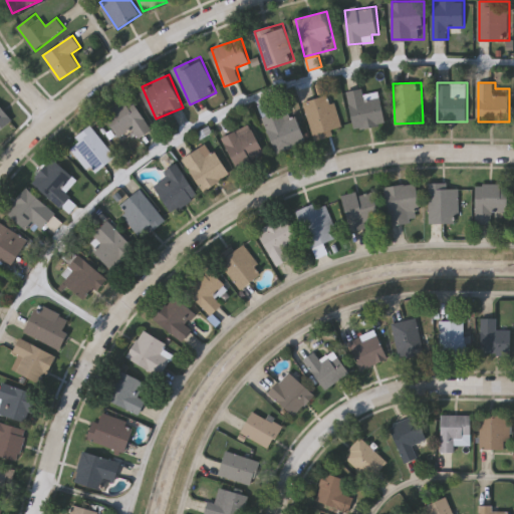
[(348,90),(363,88),(365,97),(381,94),(386,123),(354,129),(348,90)]
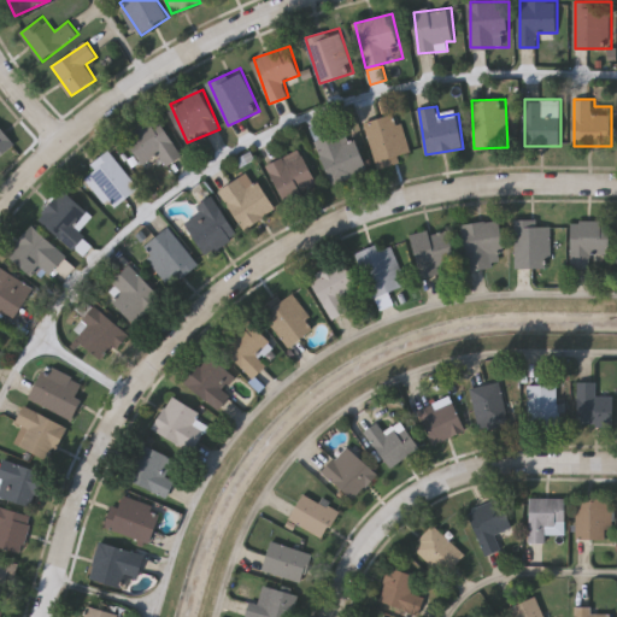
[(365,122),(399,112),(410,151),(398,154),(400,162),(378,168),(365,122)]
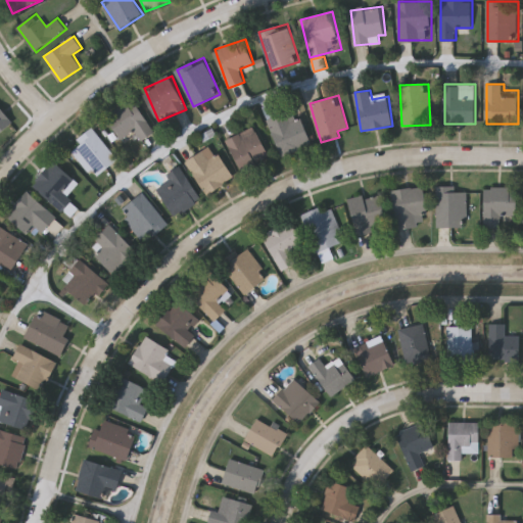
[(155,133),(142,140),(136,131),(122,139),(107,115),(135,99),(155,133)]
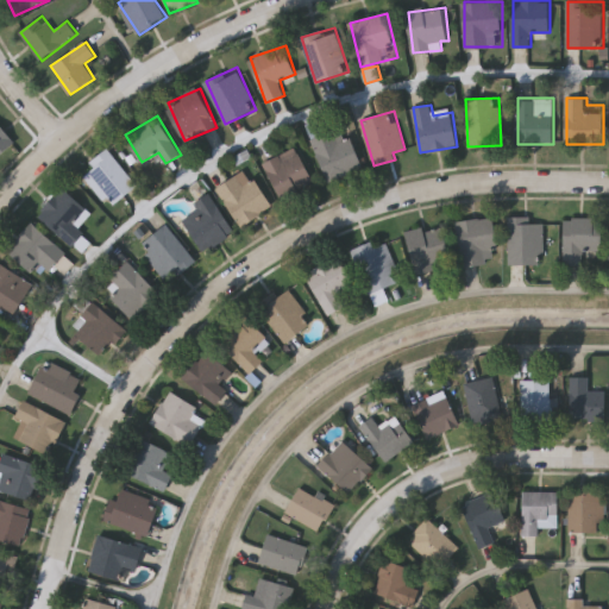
[(312,137),(346,123),(364,168),(330,181),(312,137)]
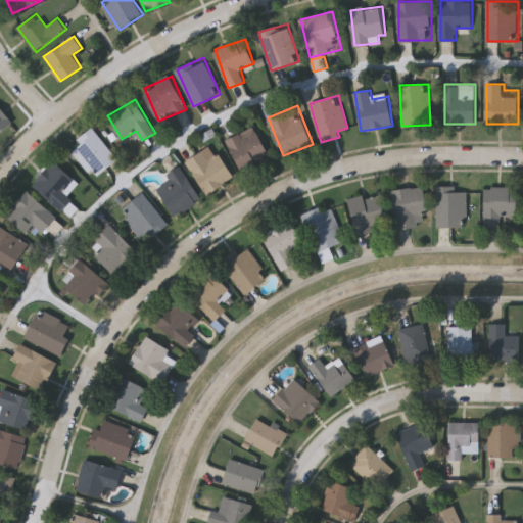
[(228,138),(257,127),(270,159),(241,171),(228,138)]
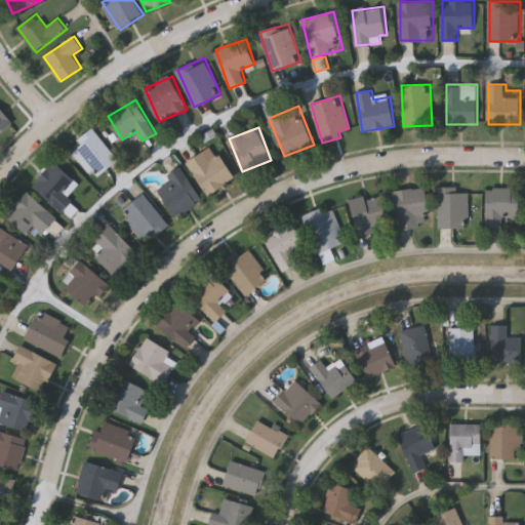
[(81,147),(77,138),(98,128),(117,165),(89,178),(76,149),(81,147)]
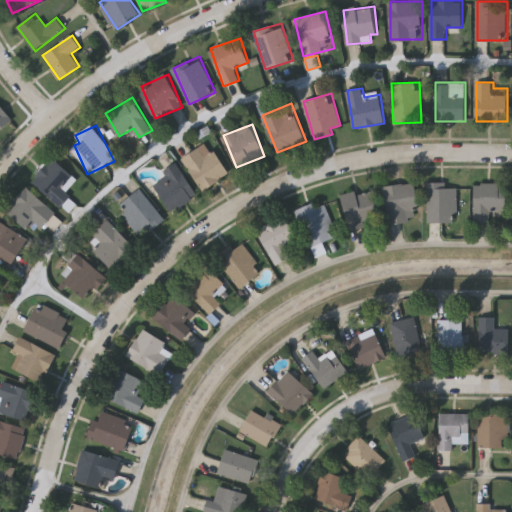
[(230,172),(204,190),(182,159),(208,141),(230,172)]
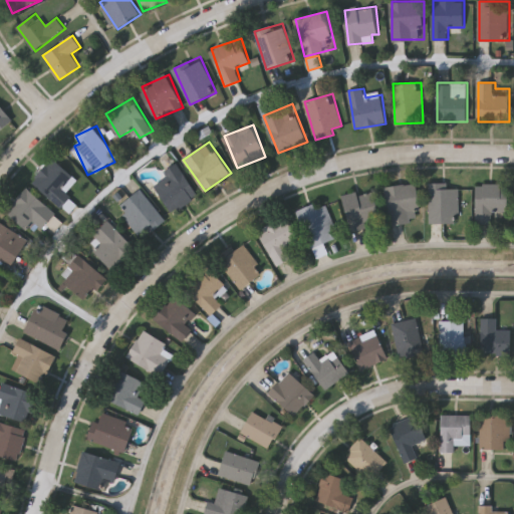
[(72,196),(62,208),(33,182),(54,159),(74,177),(63,188),(72,196)]
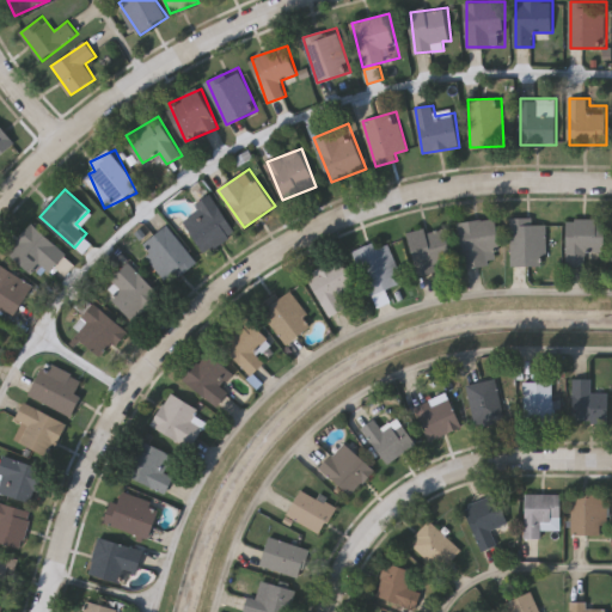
[(204,251),(187,221),(200,214),(194,204),(213,194),(236,233),(204,251)]
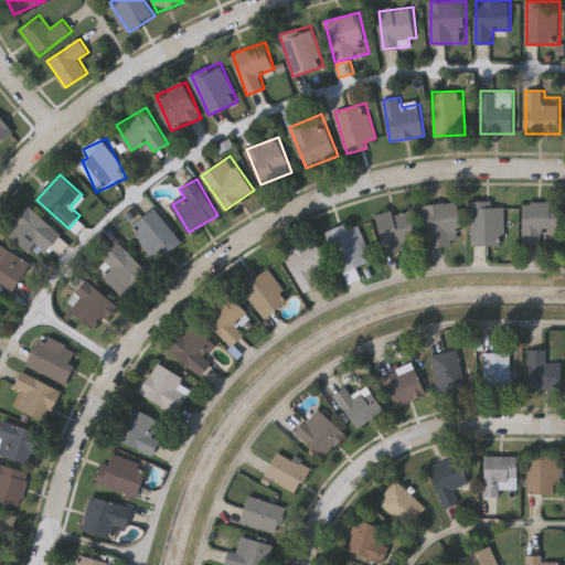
[(424,205),(459,201),(464,244),(429,247),(424,205)]
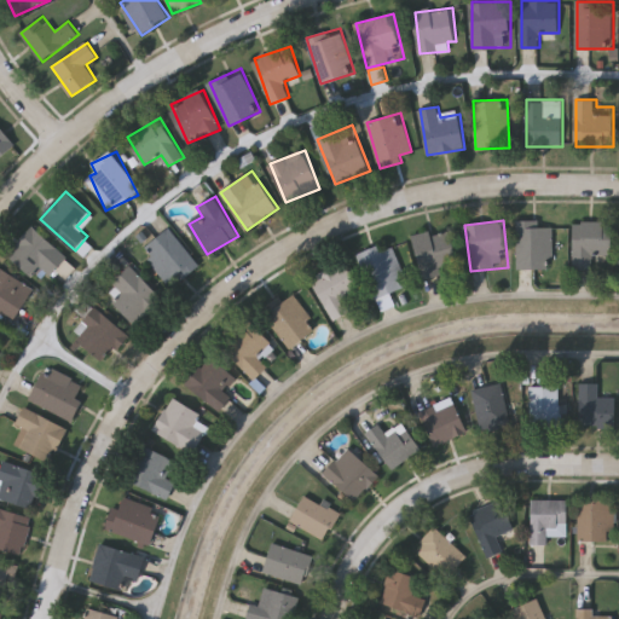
[(518,268),(518,221),(553,221),(553,268),(518,268)]
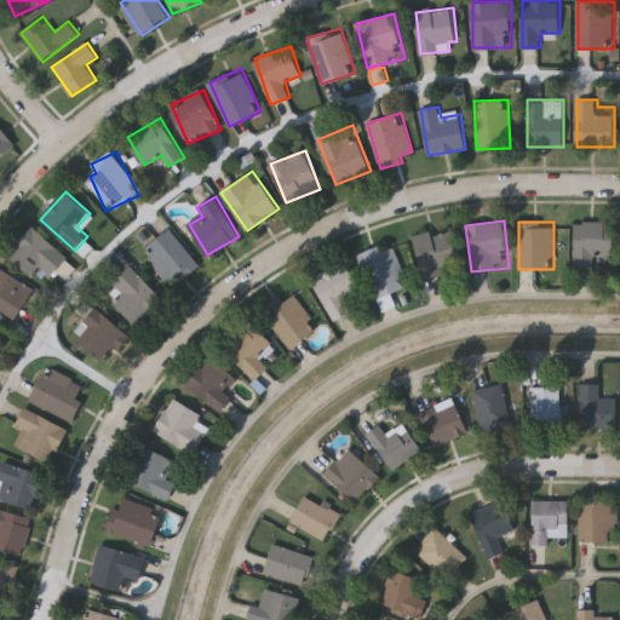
[(574,222),(614,222),(614,256),(595,256),(595,269),(574,269),(574,222)]
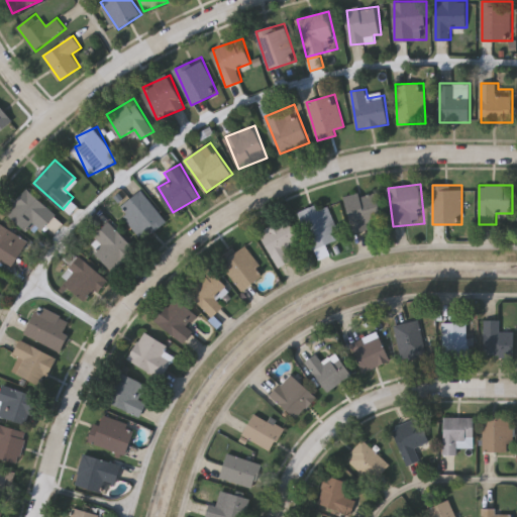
[(34,237),(7,211),(28,189),(56,215),(34,237)]
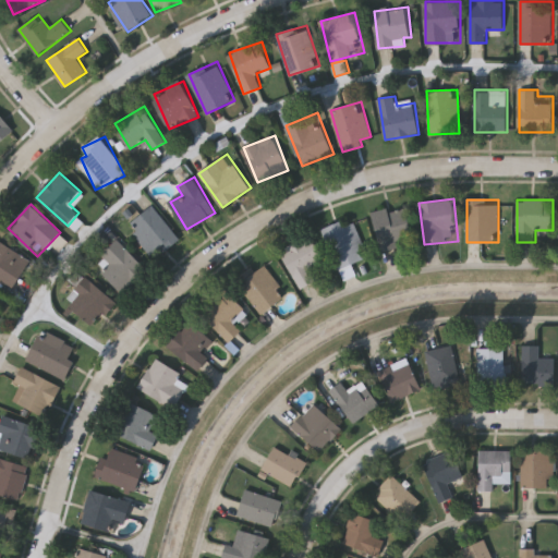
[(133,221),(154,205),(180,239),(154,259),(133,232),(138,228),(133,221)]
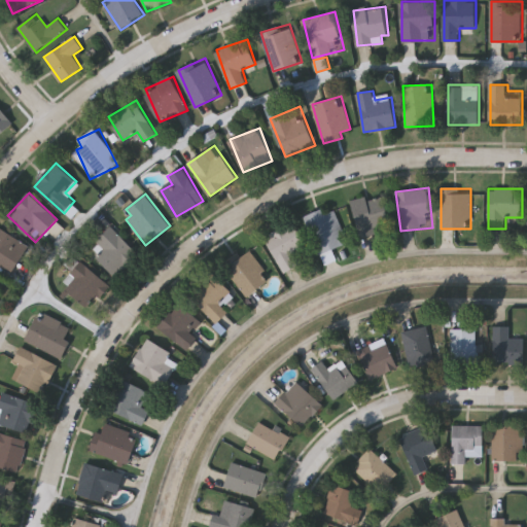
[(353,201),(385,195),(391,232),(360,237),(353,201)]
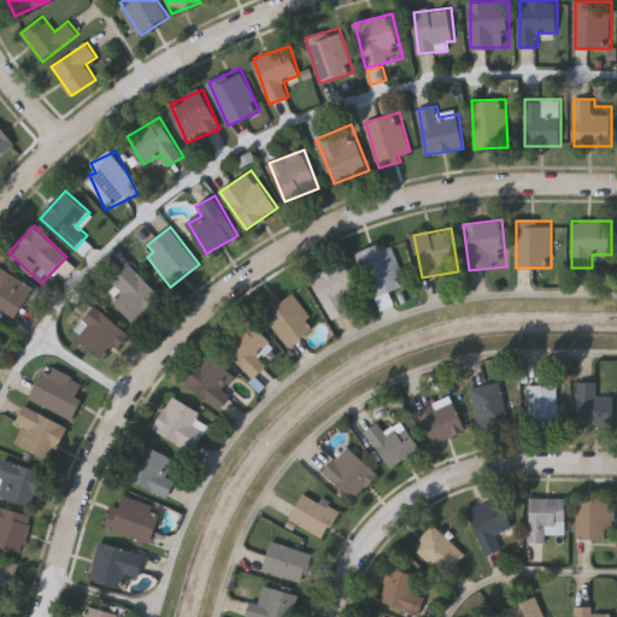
[(405,288),(371,297),(359,252),(378,246),(380,250),(394,246),(405,288)]
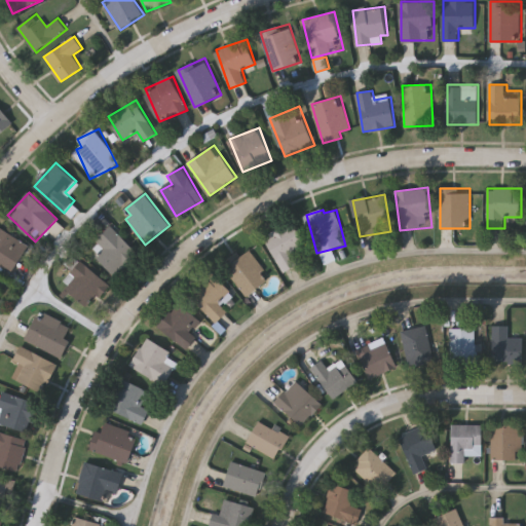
[(291,252),(298,265),(284,272),(265,236),(294,222),(305,245),(291,252)]
